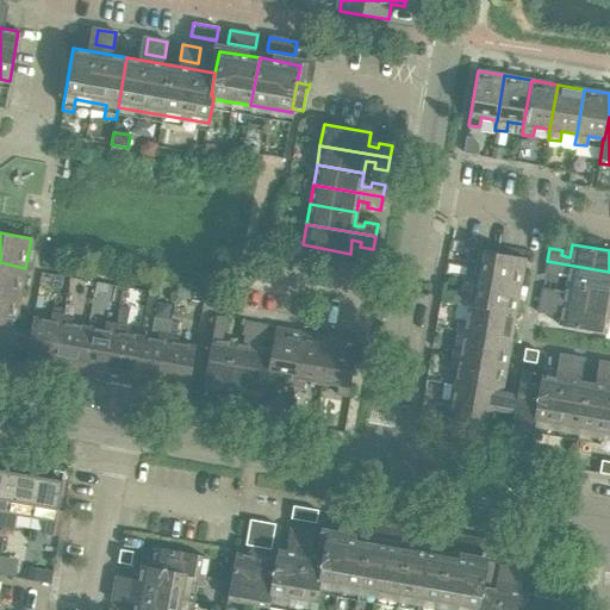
[(520,287),(526,259),(478,250),(474,267),(467,266),(466,278),(473,279),(520,287)]
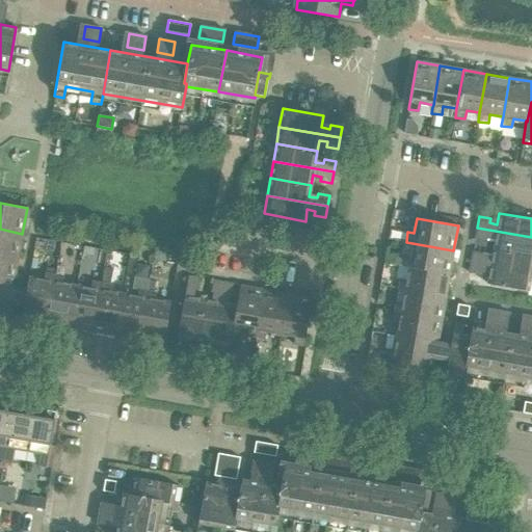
[(531,255),(531,237),(477,228),(475,238),(486,240),(487,236),(495,238),(493,248),(531,255)]
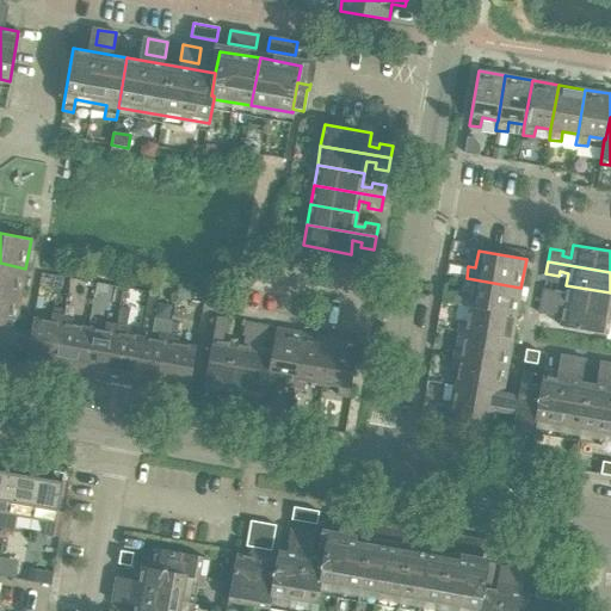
[(0,290),(22,295),(25,269),(0,263),(0,290)]
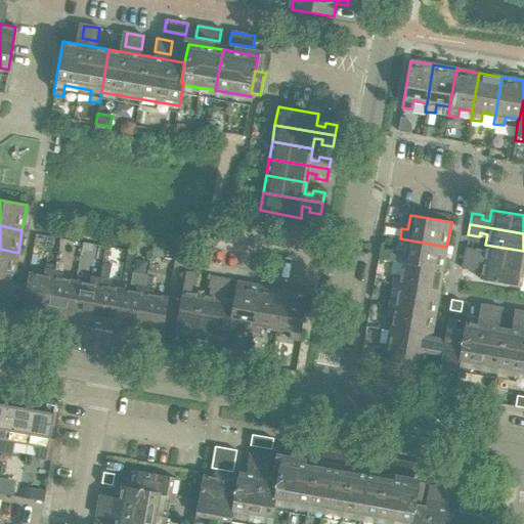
[(442,270),(446,247),(406,239),(403,253),(397,252),(396,262),(402,263),(442,270)]
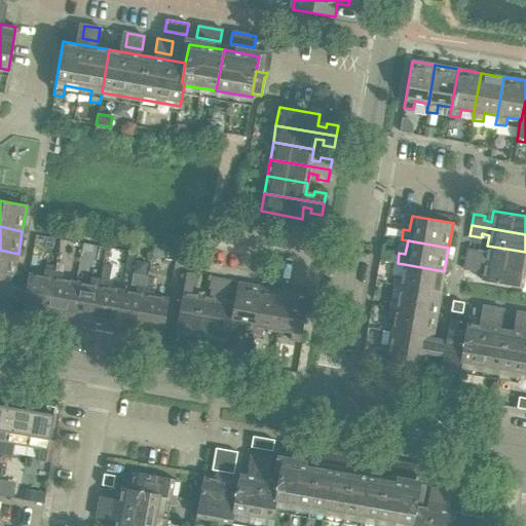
[(525,269),(525,265),(525,252),(487,246),(486,256),(478,255),(479,251),(467,249),(465,259),(525,269)]
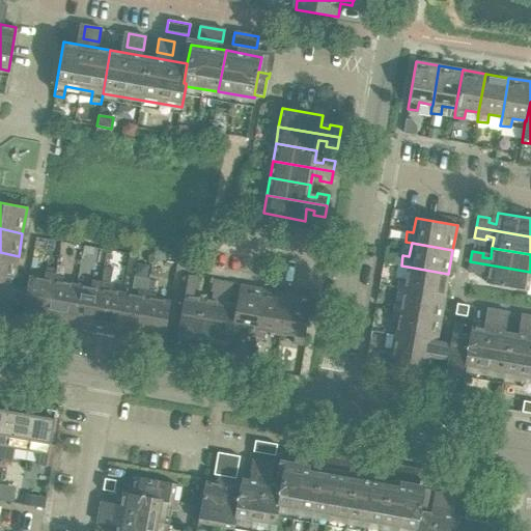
[(0,276),(15,279),(19,256),(0,252),(0,276)]
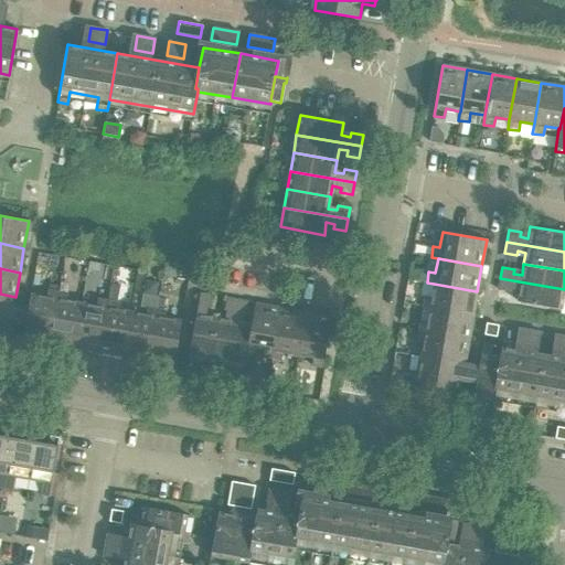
[(561,309),(564,289),(500,278),(498,290),(510,292),(511,287),(519,289),(518,301),(561,309)]
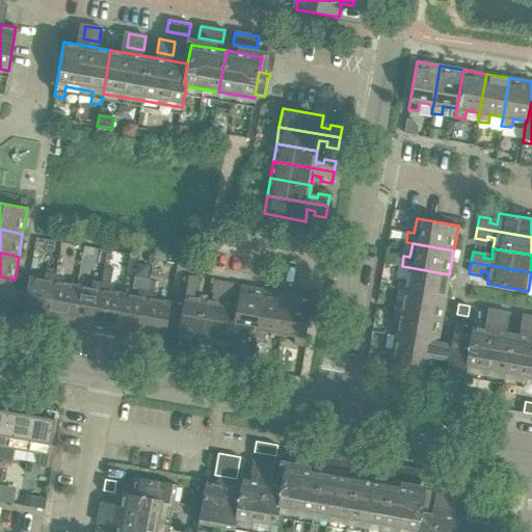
[(445,297),(449,274),(408,267),(405,280),(399,278),(398,289),(404,290),(445,297)]
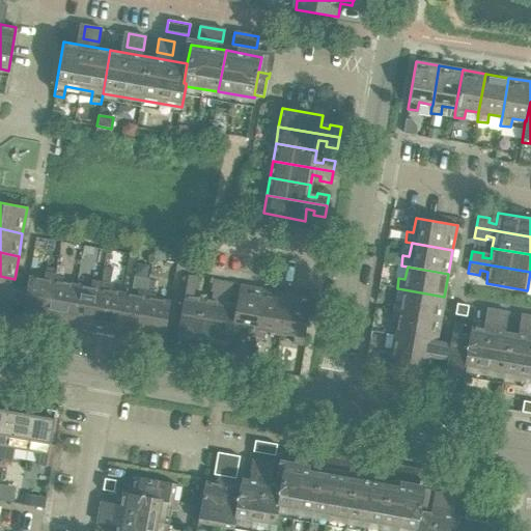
[(46,322),(54,275),(45,273),(44,279),(28,276),(26,288),(23,304),(21,317),(46,322)]
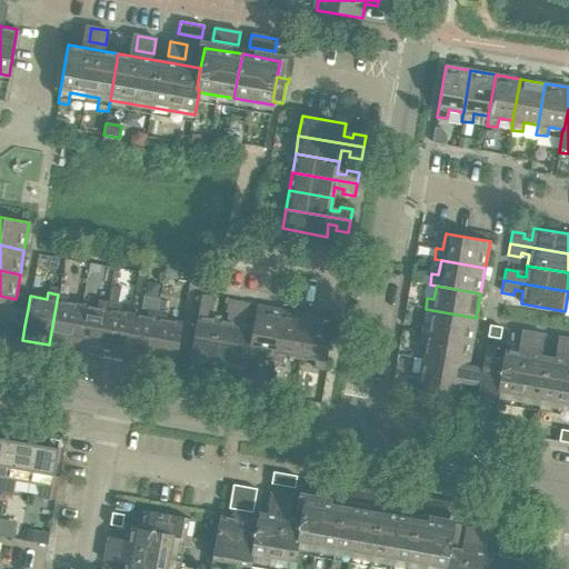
[(73,349),(81,305),(66,302),(67,296),(58,295),(49,345),(73,349)]
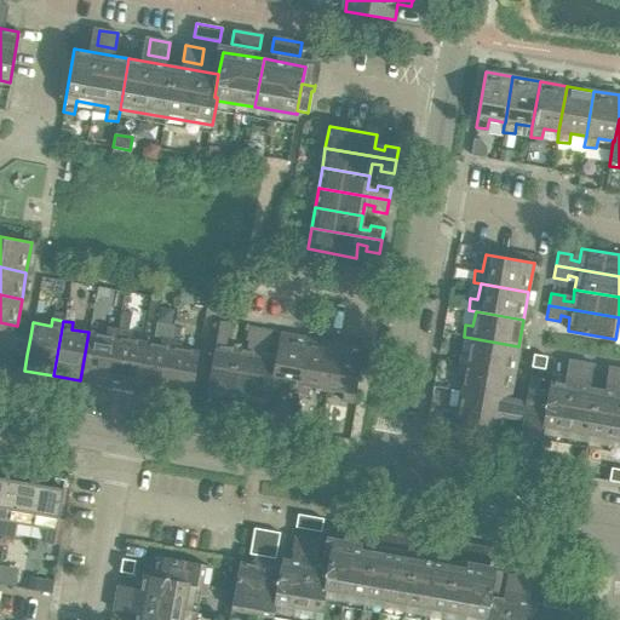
[(26,336),(15,334),(17,326),(0,322),(0,350),(12,352),(22,354),(27,355),(30,337),(26,336)]
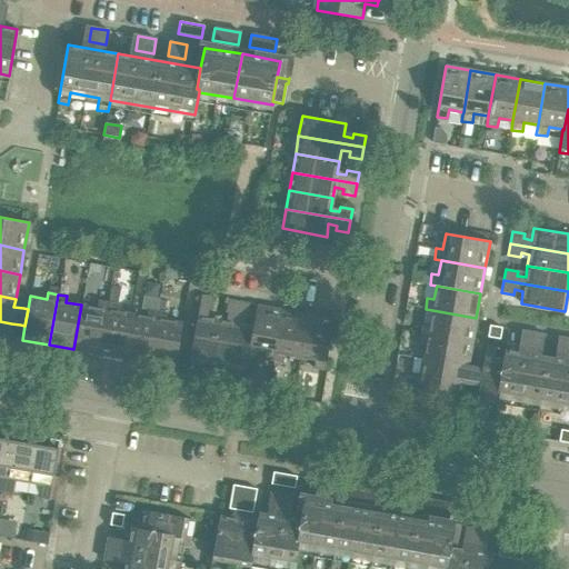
[(209,363),(217,320),(206,318),(207,309),(211,310),(213,298),(200,296),(189,360),(209,363)]
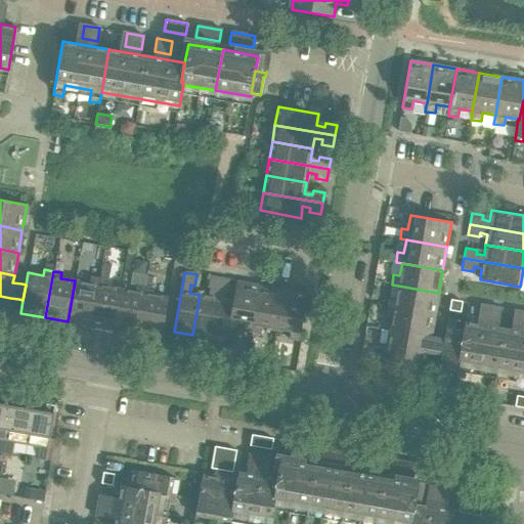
[(209,338),(220,278),(209,276),(207,288),(211,289),(210,296),(200,295),(192,335),(209,338)]
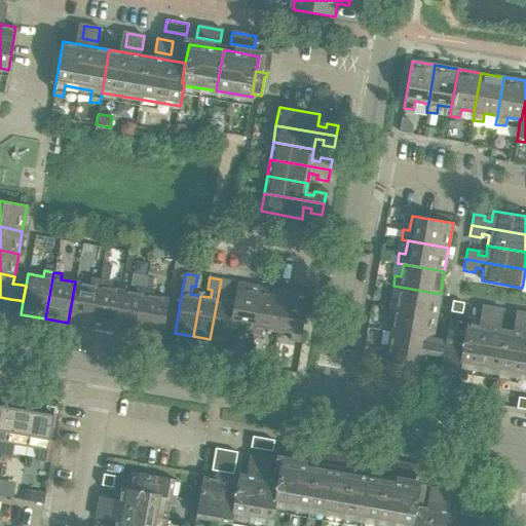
[(91,327),(99,280),(90,278),(89,285),(75,282),(68,323),(91,327)]
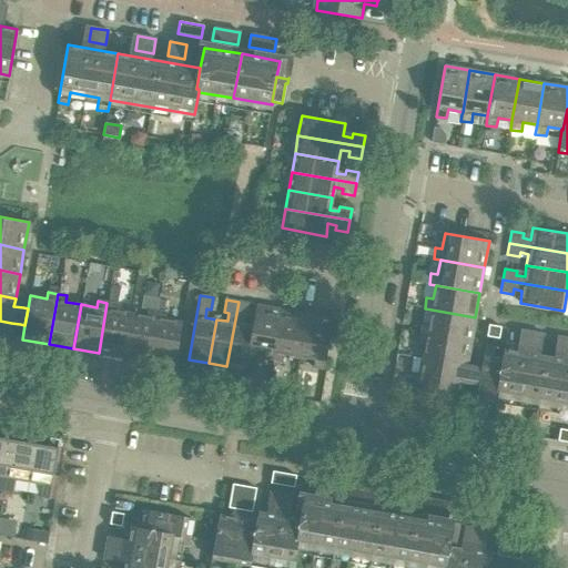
[(253,325),(252,325),(242,324),(243,315),(247,316),(250,304),(239,302),(226,366),(246,369),(250,350),(251,346),(250,346),(253,325)]
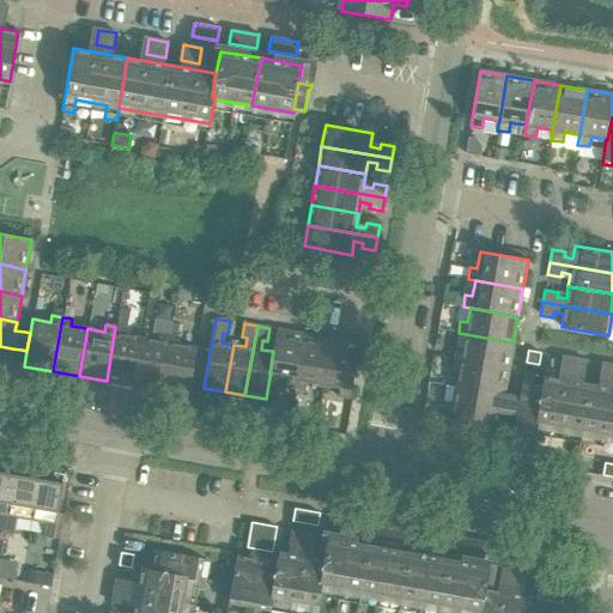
[(133,386),(141,338),(125,335),(126,328),(115,327),(107,381),(133,386)]
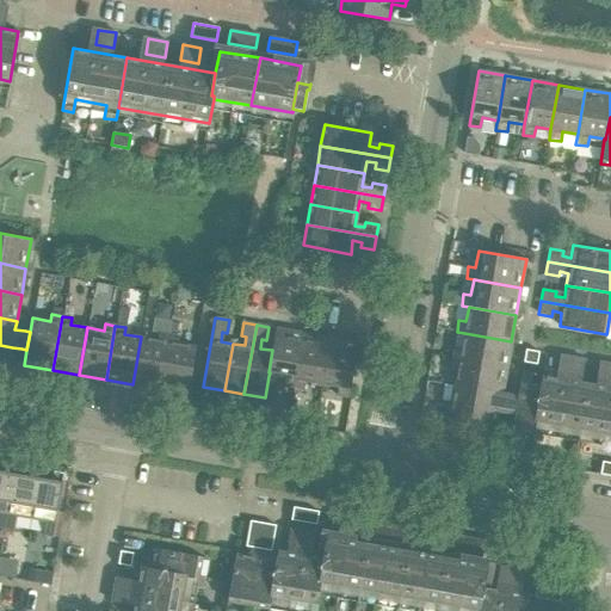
[(294,387),(303,333),(275,328),(271,350),(272,350),(269,372),(270,372),(269,376),(284,378),(283,386),(294,387)]
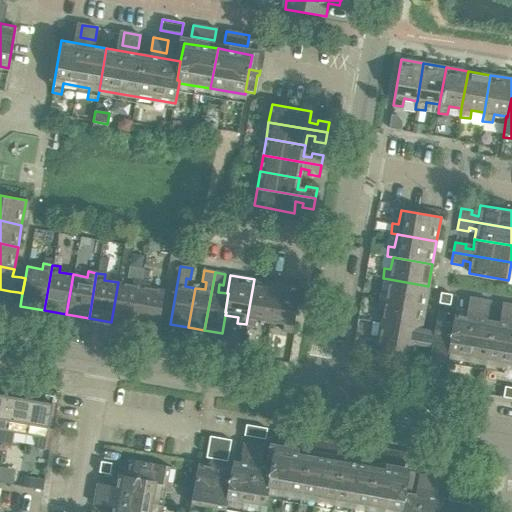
[(134,326),(141,280),(133,279),(132,285),(118,282),(111,322),(134,326)]
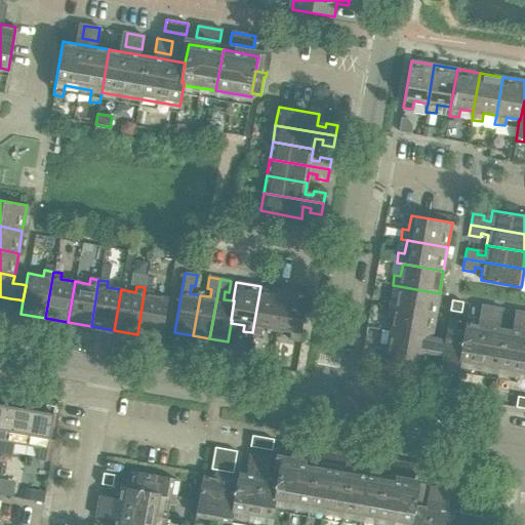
[(276,330),(283,290),(260,286),(252,332),(260,334),(261,328),(276,330)]
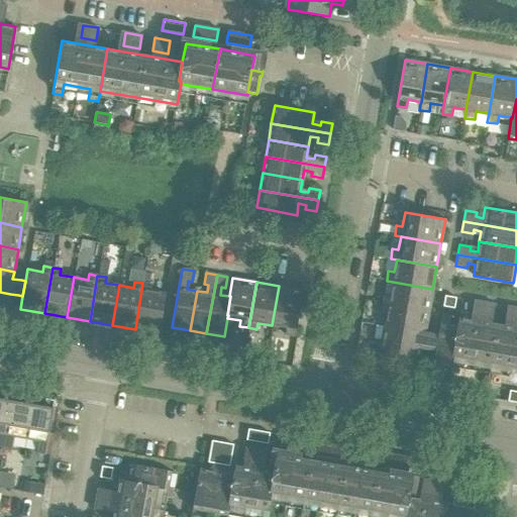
[(429,311),(432,289),(393,282),(390,295),(385,294),(383,303),(429,311)]
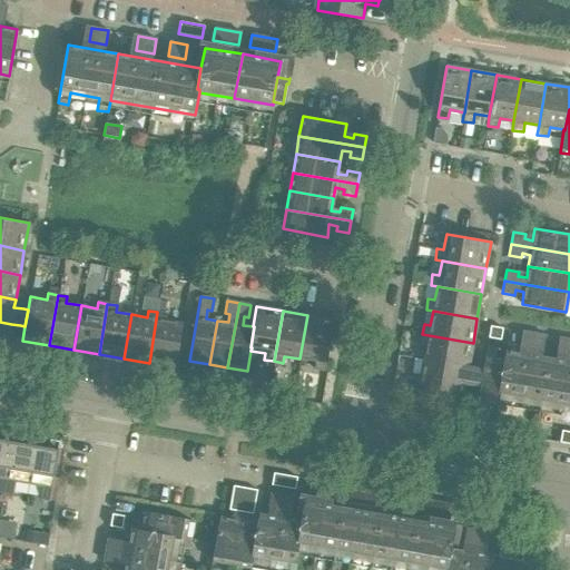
[(175,367),(183,323),(166,321),(167,314),(157,312),(149,363),(175,367)]
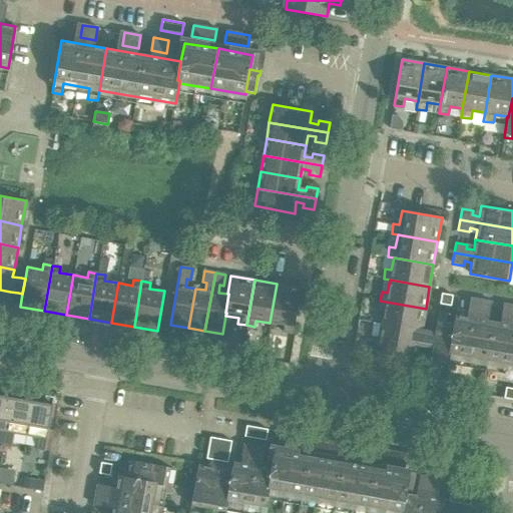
[(292,334),(301,288),(277,284),(270,323),(284,326),(283,332),(292,334)]
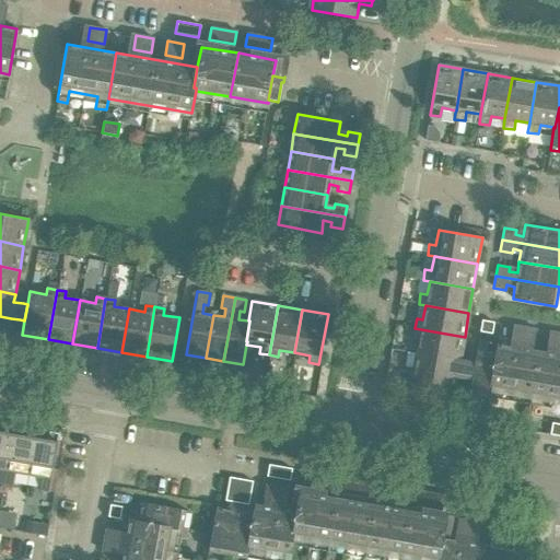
[(0,342),(7,343),(11,318),(0,316),(0,342)]
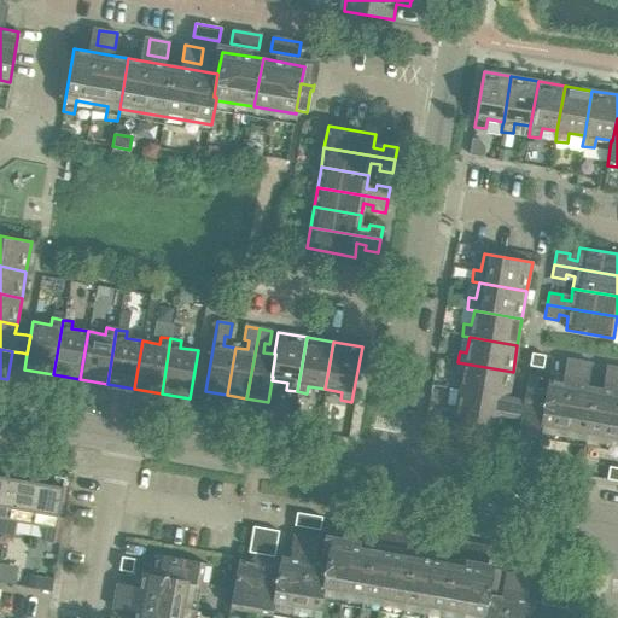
[(542,368),(544,356),(531,354),(529,366),(542,368)]
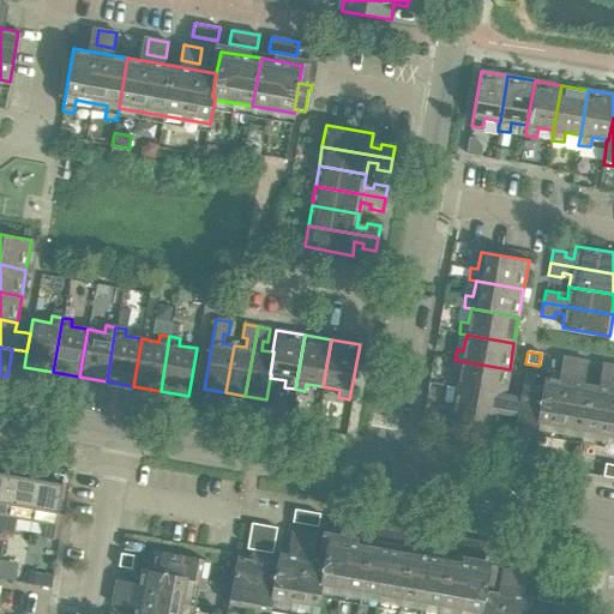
[(584,377),(588,361),(569,359),(566,374),(584,377)]
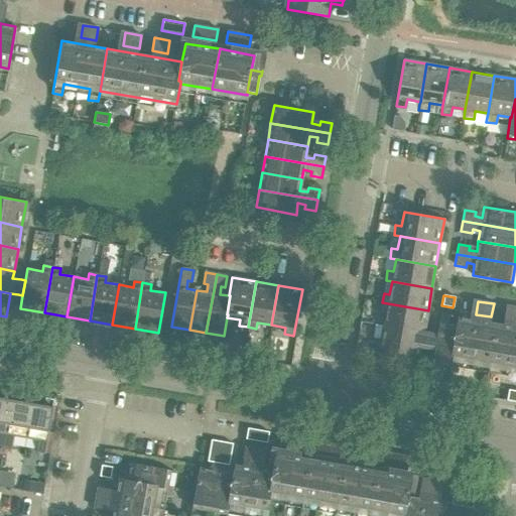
[(424,333),(428,310),(382,302),(380,310),(386,311),(384,326),(424,333)]
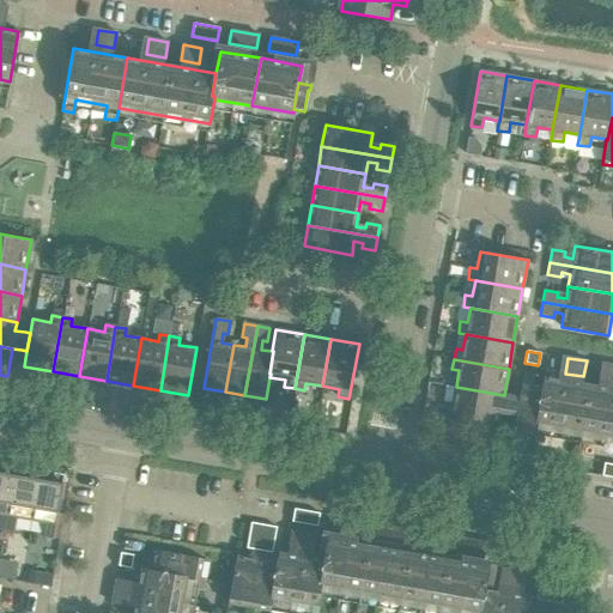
[(612,381),(612,365),(601,363),(598,378),(612,381)]
